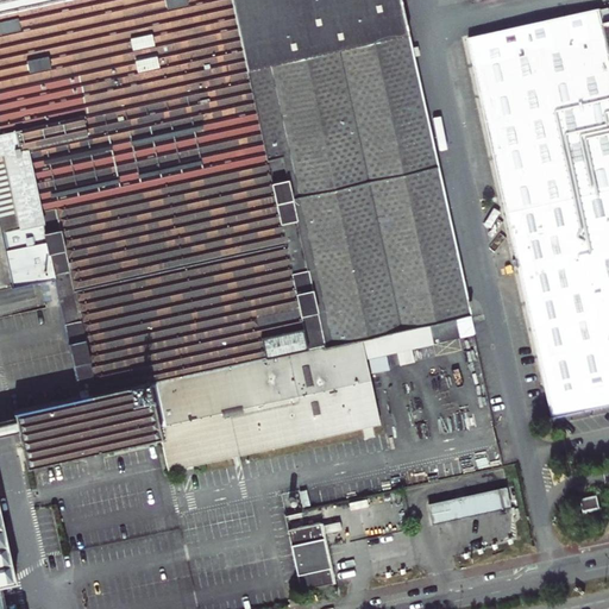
[(0,0),(0,582),(14,579),(0,516),(0,0)]
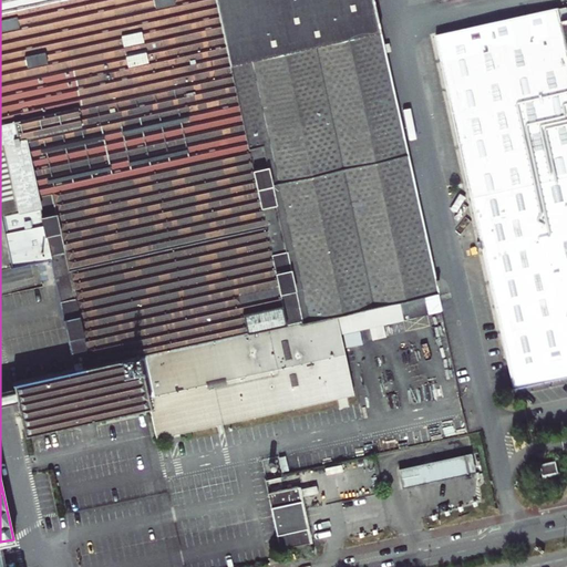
[(74,369),(13,383),(14,390),(17,401),(24,434),(148,406),(137,357),(301,320),(301,322),(401,301),(437,292),(439,292),(436,284),(435,279),(426,237),(373,0),(0,0),(0,194),(2,205),(10,235),(11,241),(13,250),(13,254),(17,266),(51,258),(74,369)]
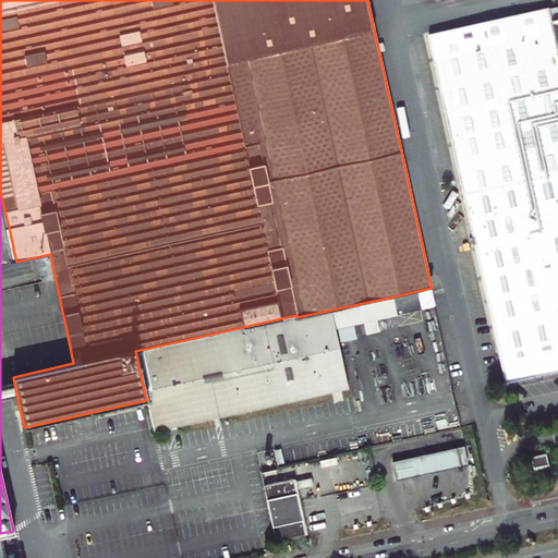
[(557,22),(554,24),(550,11),(488,24),(437,36),(428,38),(438,84),(470,222),(483,283),(485,290),(495,336),(506,383),(508,381),(557,370),(557,22)]
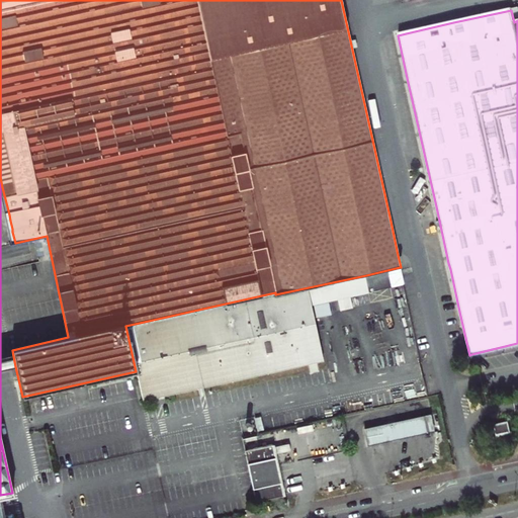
[(0,240),(1,246),(15,243),(12,232),(0,234),(0,240)]
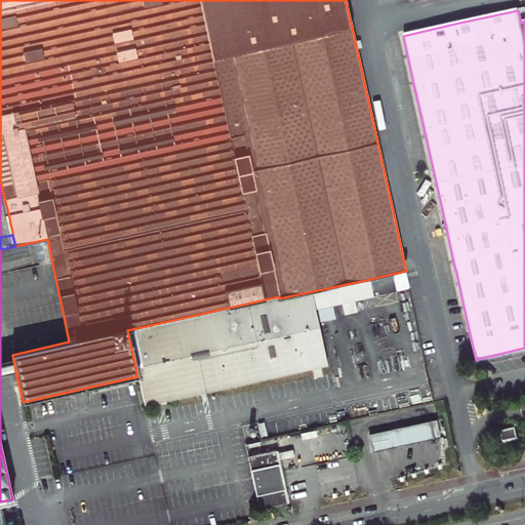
[(374,295),(409,288),(405,271),(371,279),(374,295)]
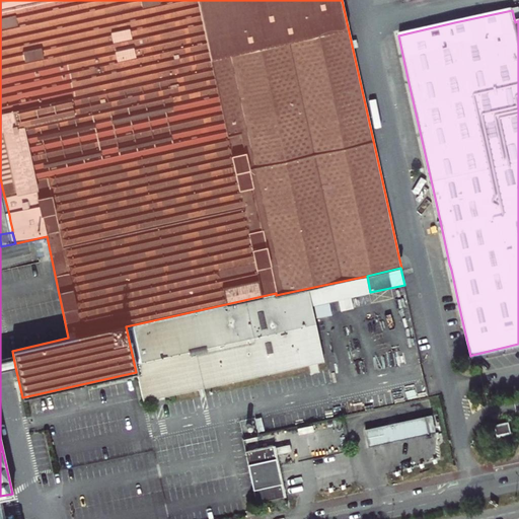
[(142,400),(323,361),(311,305),(370,292),(367,276),(276,295),(276,293),(126,326),(136,372),(142,400)]
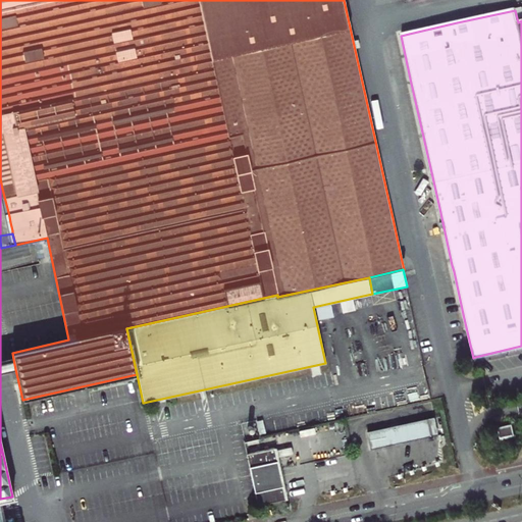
[(320,319),(332,317),(329,305),(317,308),(320,319)]
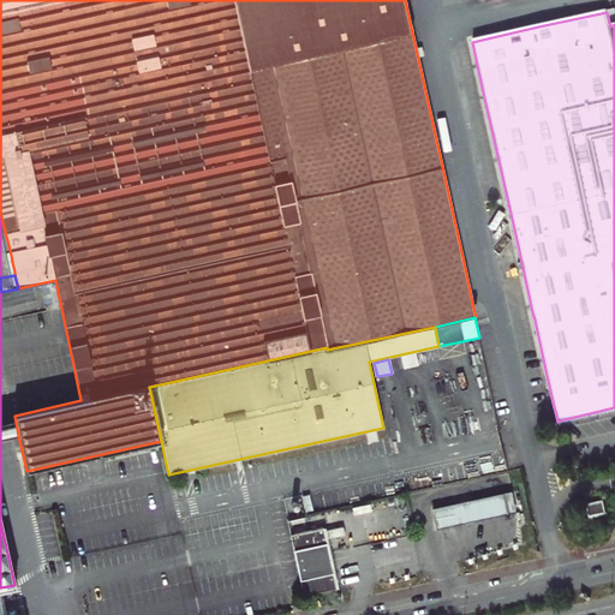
[(0,439),(1,439),(18,435),(16,423),(0,427),(0,439)]
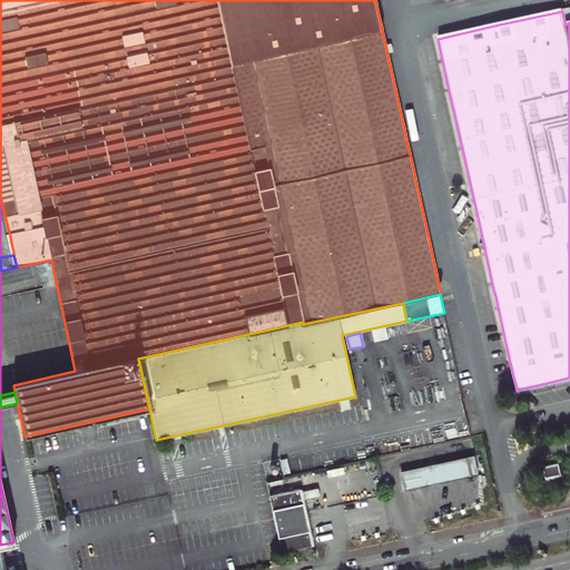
[(465,477),(479,474),(475,457),(461,460),(465,477)]
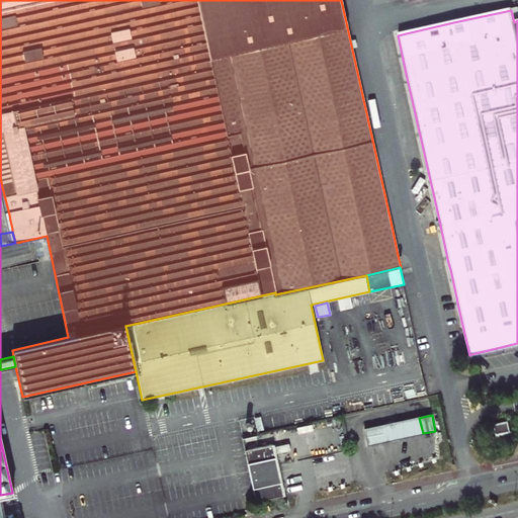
[(411,436),(423,433),(419,418),(408,420),(411,436)]
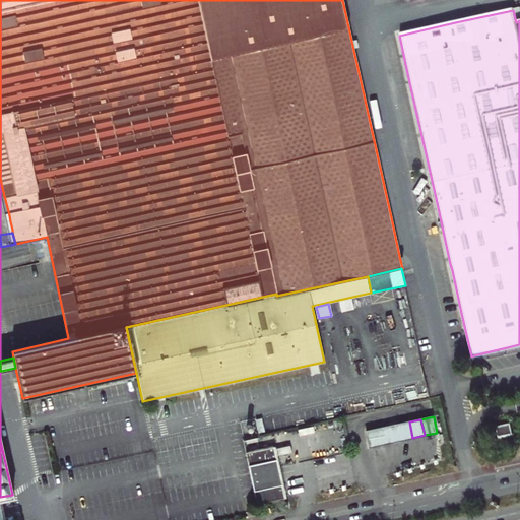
[(407,439),(412,438),(409,421),(405,423),(398,425),(398,426),(400,439),(401,440),(407,439)]
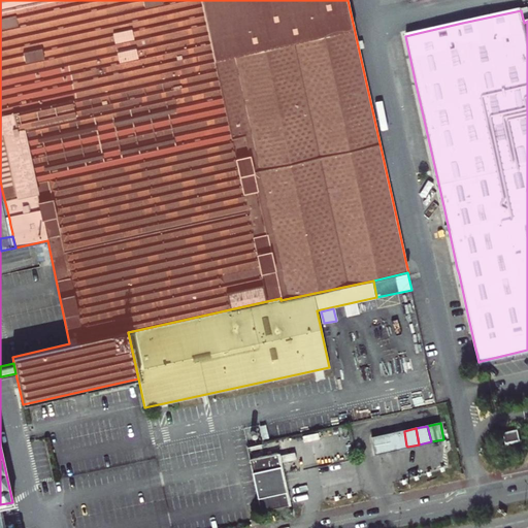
[(509,441),(518,440),(517,435),(519,434),(518,428),(507,431),(509,441)]
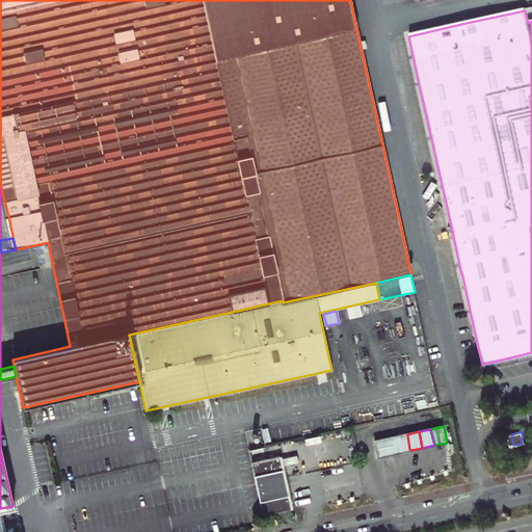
[(403,451),(400,436),(400,435),(388,439),(392,454),(403,451)]
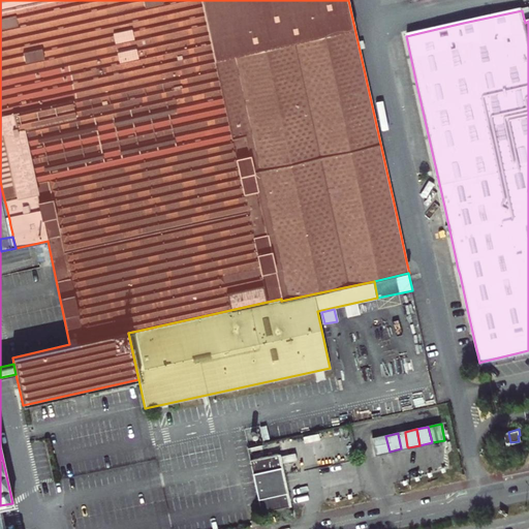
[(401,448),(407,446),(405,433),(398,434),(401,448)]
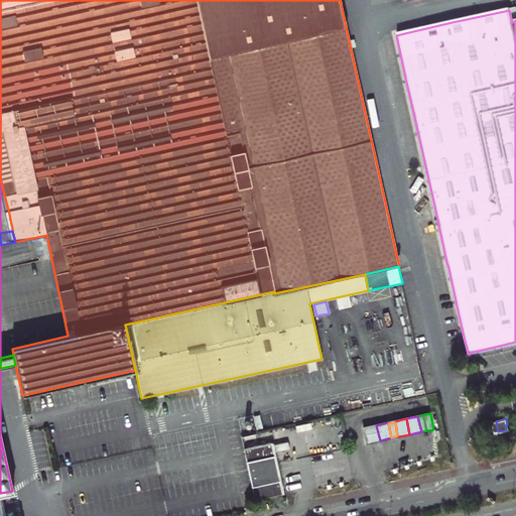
[(368,442),(380,440),(376,425),(365,427),(368,442)]
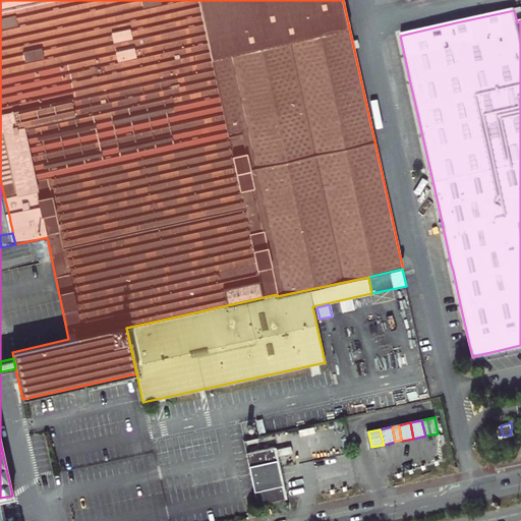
[(257,504),(286,498),(280,467),(276,447),(255,452),(252,439),(245,440),(252,478),(257,504)]
